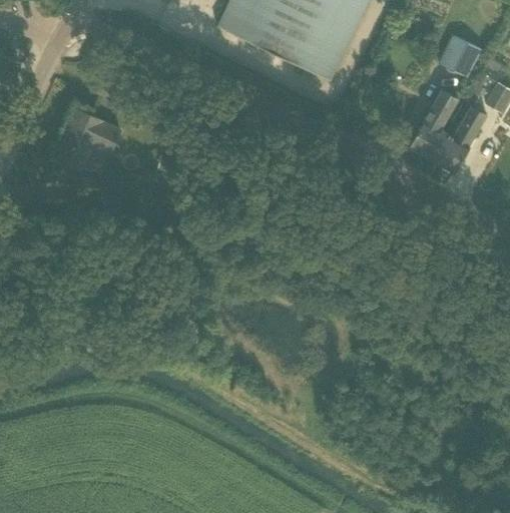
[(226,0),(214,25),(326,81),(366,0),(226,0)]
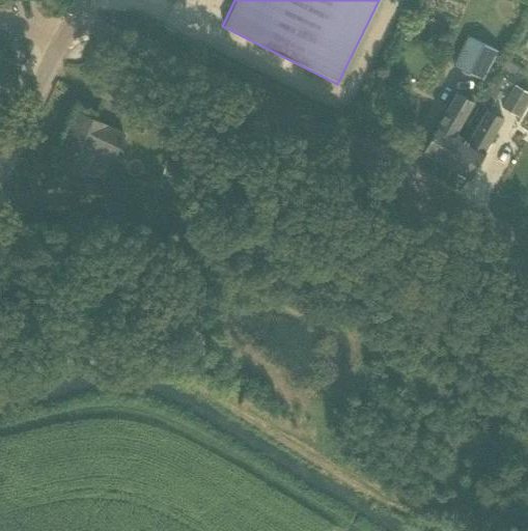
[(457,66),(485,80),(500,51),(472,37),(457,66)]
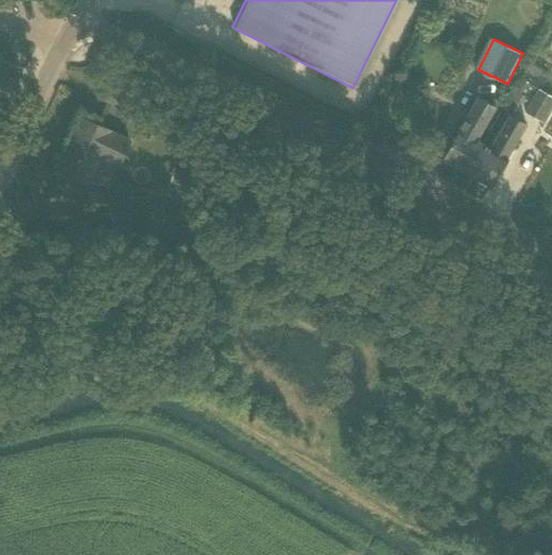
[(531,82),(523,78),(508,104),(520,111),(527,97),(524,94),(531,82)]
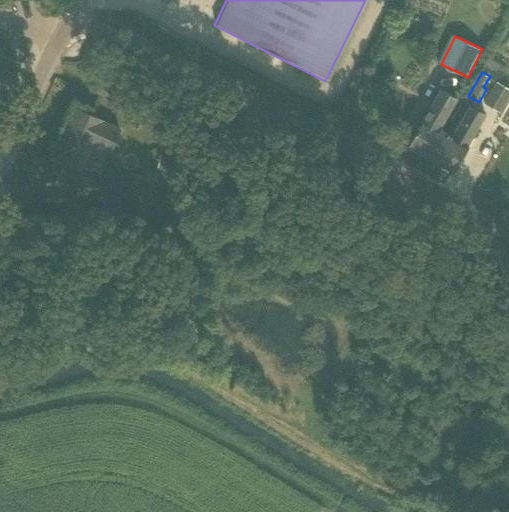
[(103,82),(98,92),(114,99),(119,90),(103,82)]
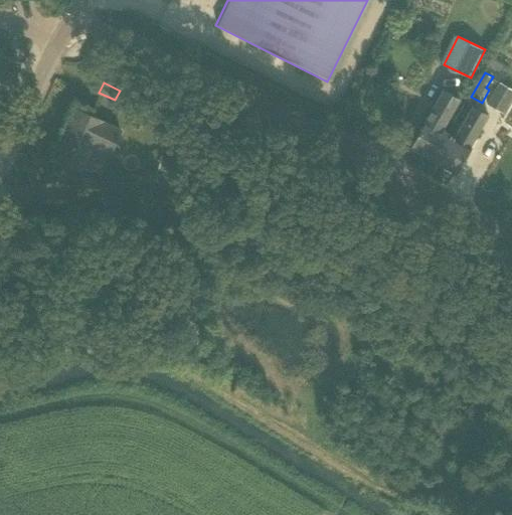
[(511,87),(502,82),(490,105),(505,113),(511,100),(511,87)]
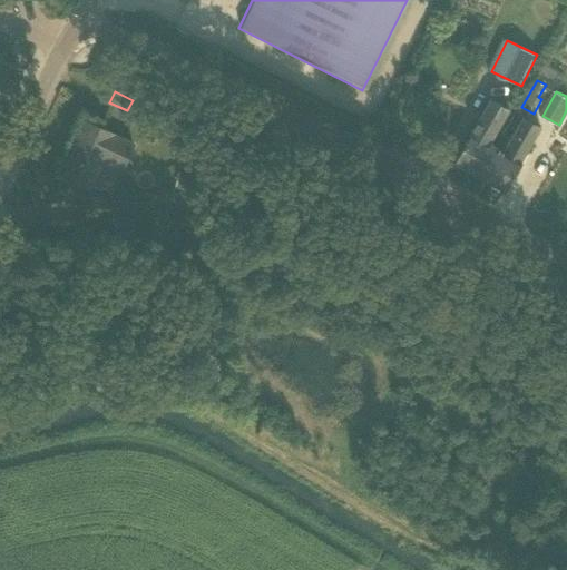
[(457,164),(481,177),(498,148),(491,145),(511,110),(494,100),(457,164)]
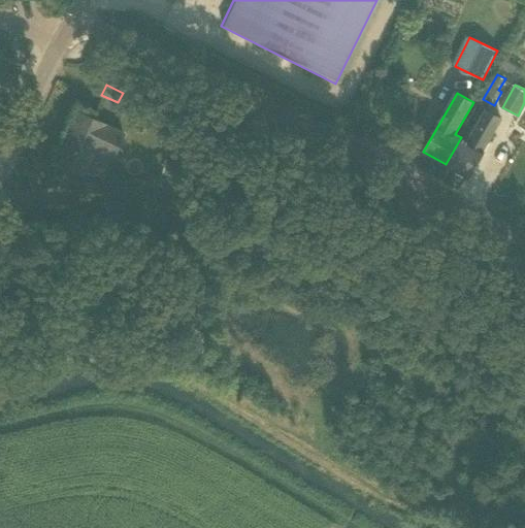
[(469,141),(461,137),(446,164),(469,177),(503,119),(488,109),(469,141)]
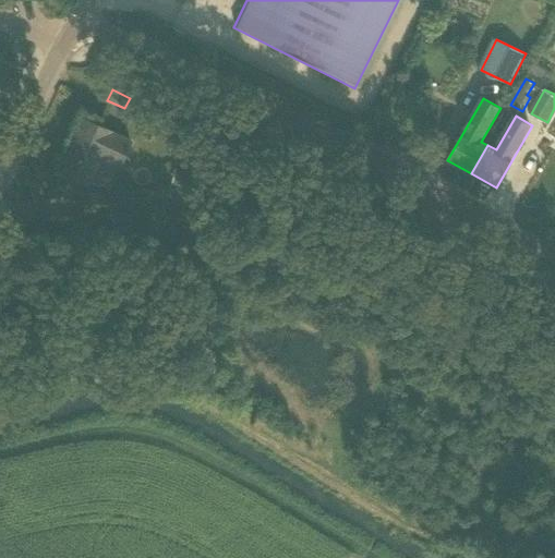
[(88,184),(91,180),(104,154),(109,156),(108,160),(121,167),(133,142),(86,119),(61,172),(63,173),(60,180),(62,186),(68,191),(74,193),(81,189),(83,182),(88,184)]
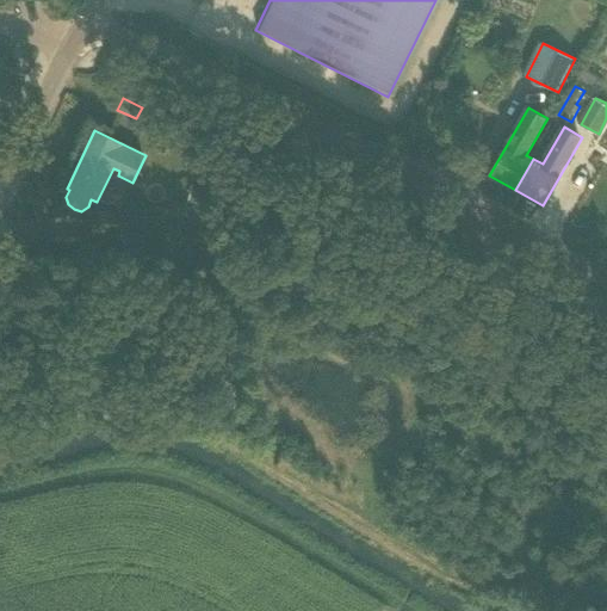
[(117,213),(117,233),(149,233),(148,211),(117,213)]
